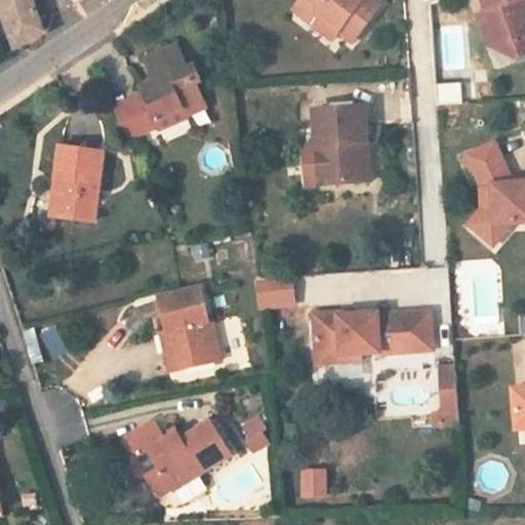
[(58,27),(47,0),(2,0),(19,45),(56,30),(58,27)]
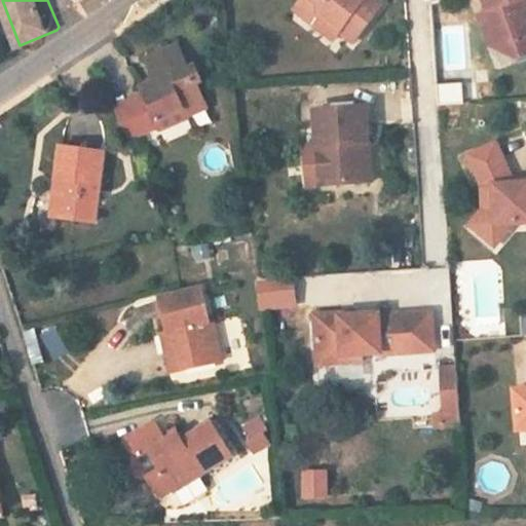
[(322,20),(358,45),(387,6),(378,0),(368,0),(368,1),(367,0),(304,0),(296,11),(316,26),(322,20)]
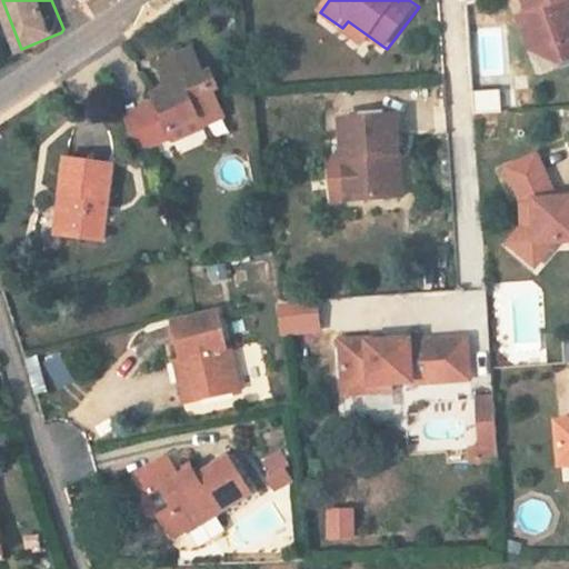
[(568,0),(527,0),(533,18),(523,21),(533,49),(541,46),(566,53),(568,52),(568,6),(568,5),(568,0)]
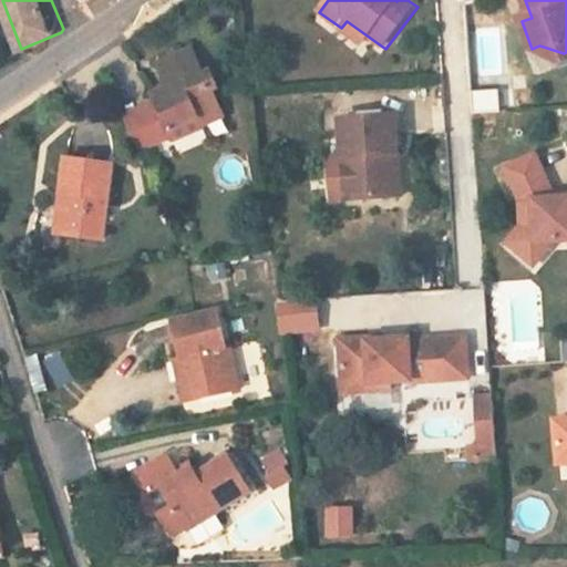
[(566,66),(566,52),(564,53),(539,45),(532,49),(536,59),(563,69),(566,66)]
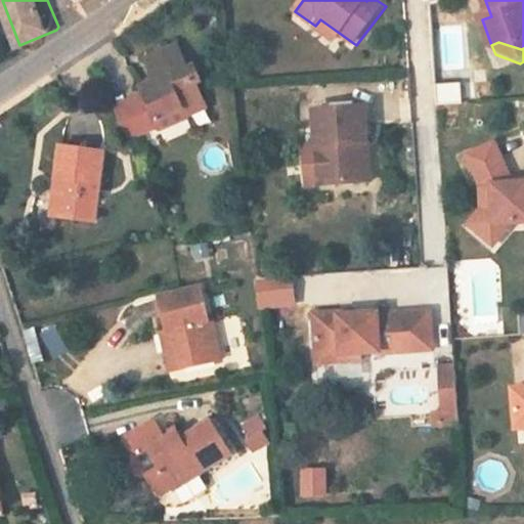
[(186,110),(189,116),(209,107),(198,83),(203,81),(194,63),(188,67),(179,46),(148,59),(159,81),(143,88),(147,97),(117,111),(130,141),(162,127),(159,122),(186,110)]
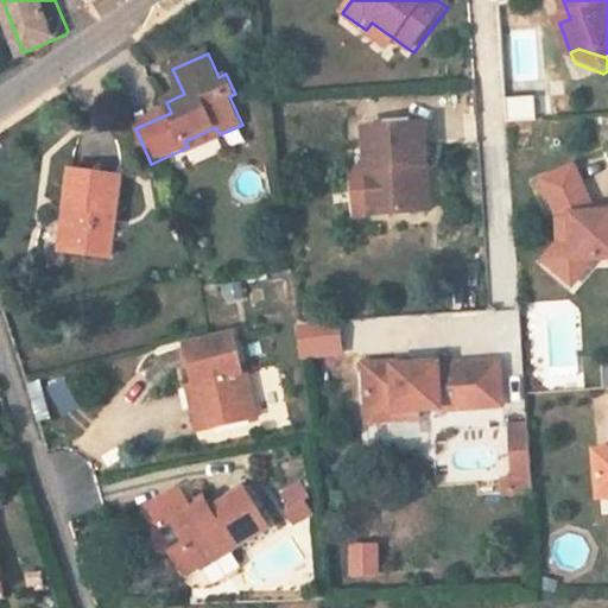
[(428,125),(371,127),(372,170),(380,169),(382,216),(424,215),(423,166),(429,166),(428,125)]
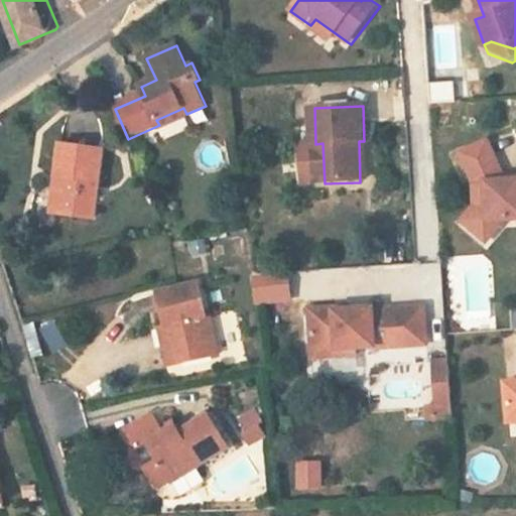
[(187,117),(186,114),(183,108),(156,120),(159,125),(160,128),(187,117)]
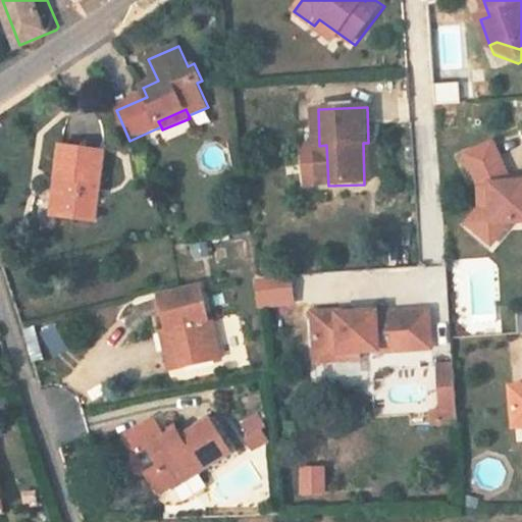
[(468,224),(482,238),(497,223),(511,222),(521,220),(521,175),(510,176),(492,142),(467,153),(480,183),(481,208),(468,224)]
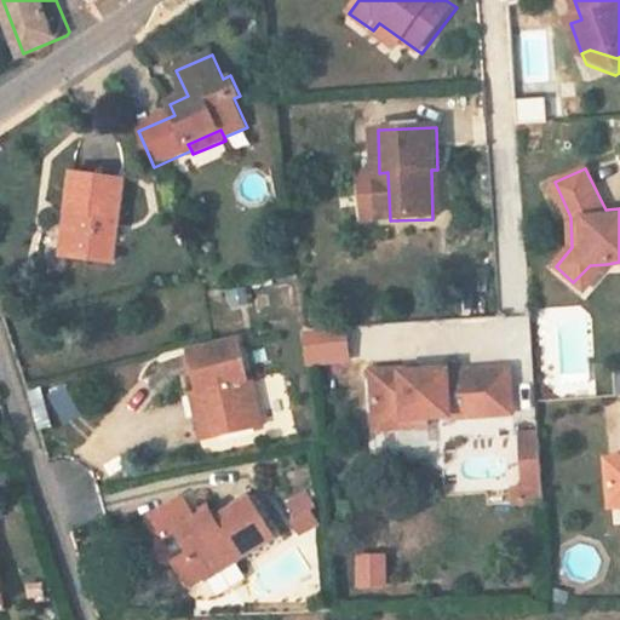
[(75,172),(67,212),(75,213),(67,258),(110,267),(126,183),(75,172)]
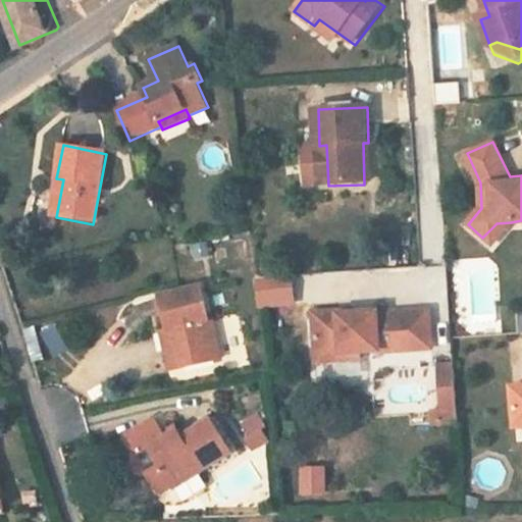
[(497,223),(482,238),(491,245),(511,222),(497,223)]
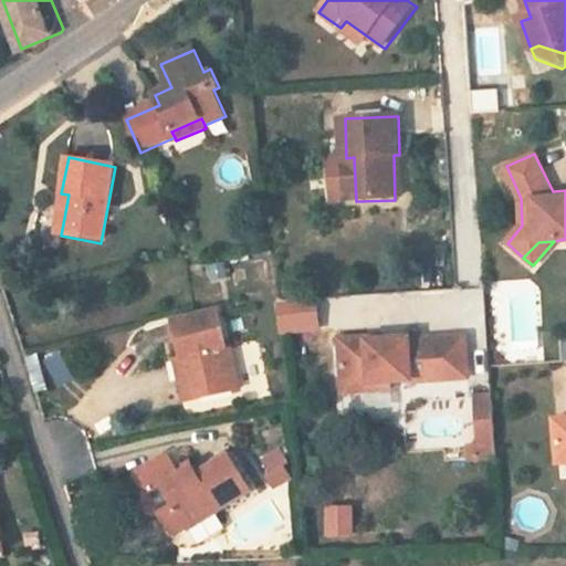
[(209,281),(228,278),(224,262),(206,265),(209,281)]
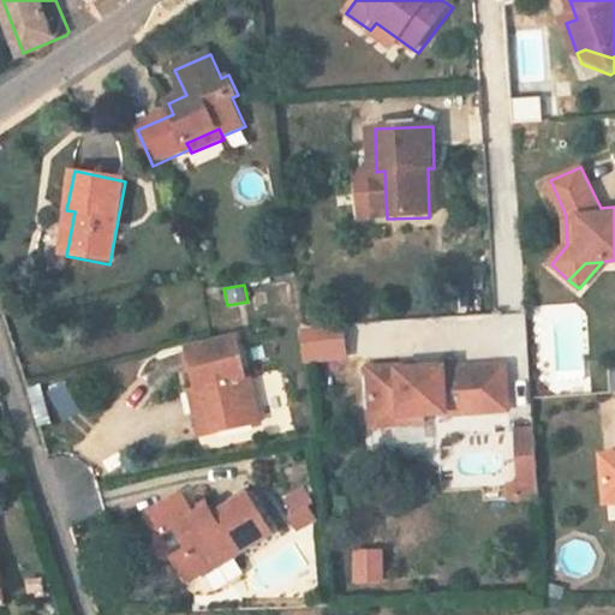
[(191,348),(198,386),(203,384),(213,431),(262,422),(251,375),(246,376),(239,338),(191,348)]
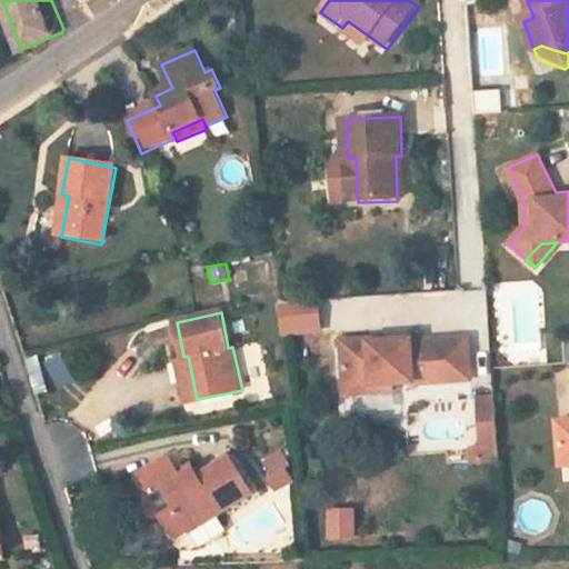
[(378,385),(470,376),(467,338),(416,342),(416,339),(371,342),(371,340),(345,342),(350,395),(378,392),(378,385)]
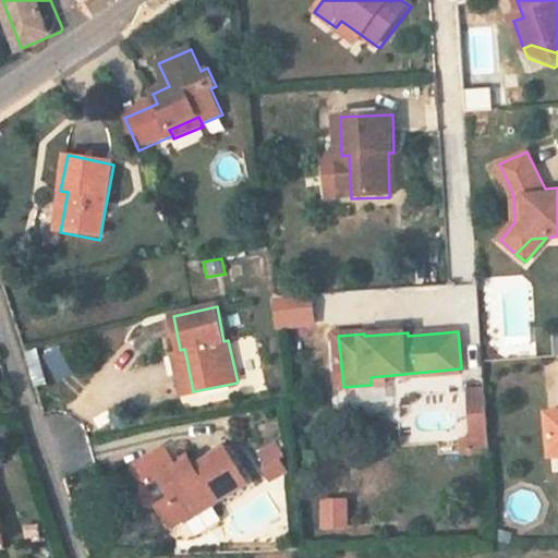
[(183,393),(193,391),(184,349),(180,350),(174,351),(183,393)]
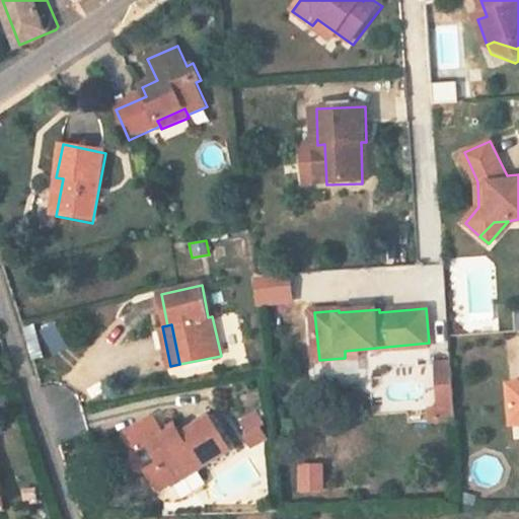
[(456,417),(452,360),(435,361),(438,406),(430,406),(431,419),(456,417)]
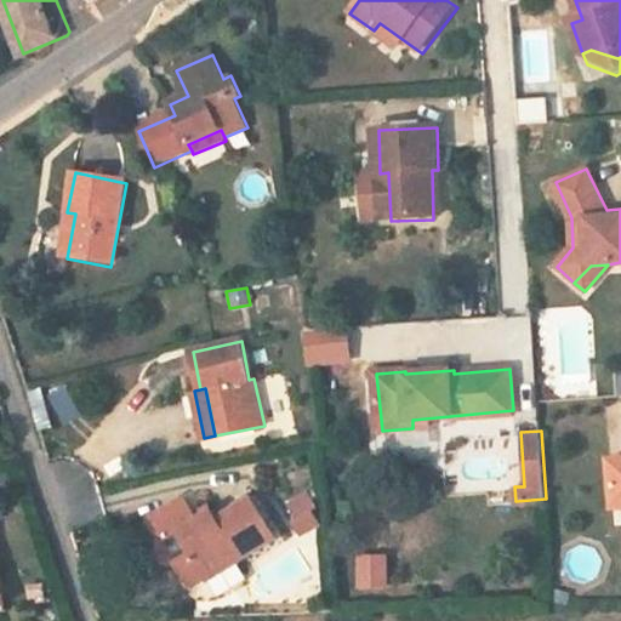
[(615,510),(620,508),(620,460),(610,462),(615,510)]
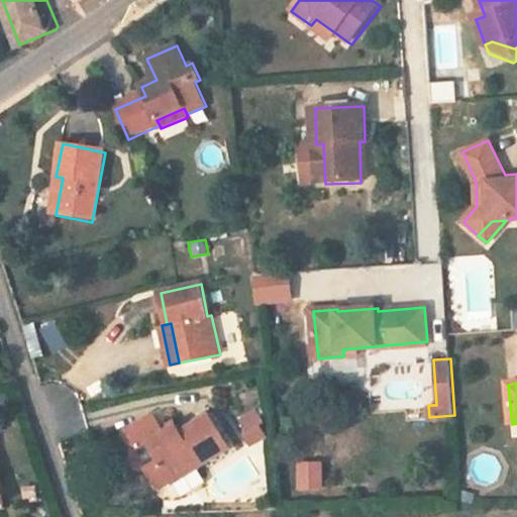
[(244,434),(251,446),(267,436),(261,426),(265,423),(257,411),(242,420),(248,431),(244,434)]
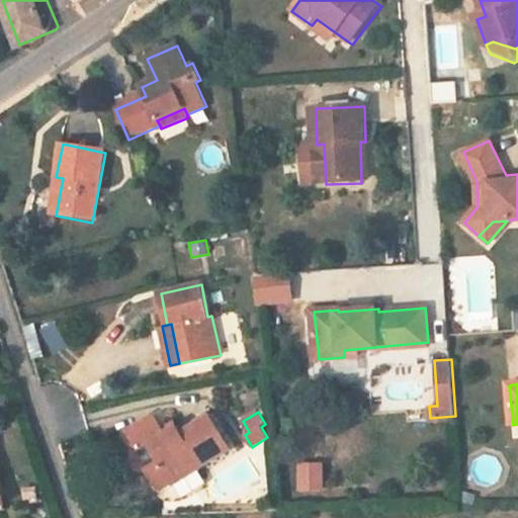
[(123,432),(136,452),(131,455),(130,460),(132,465),(135,469),(140,471),(145,467),(157,488),(170,481),(172,484),(188,475),(230,449),(209,417),(180,433),(176,426),(165,433),(153,414),(123,432)]
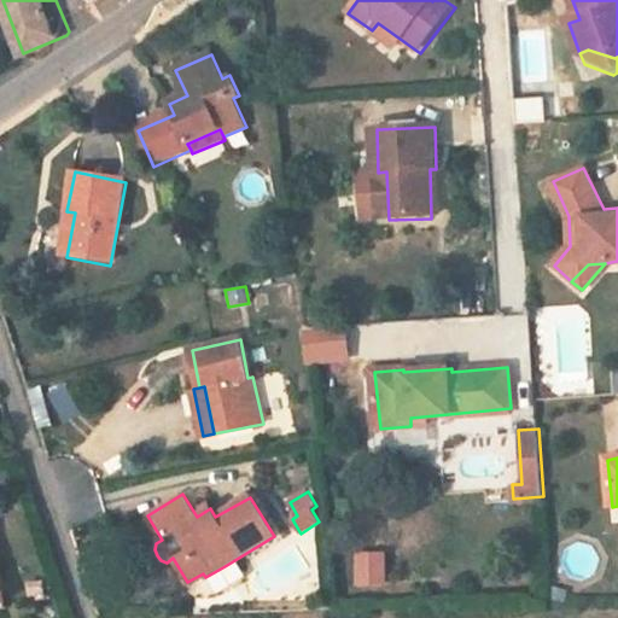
[(225,566),(205,577),(209,584),(228,573),(225,566)]
